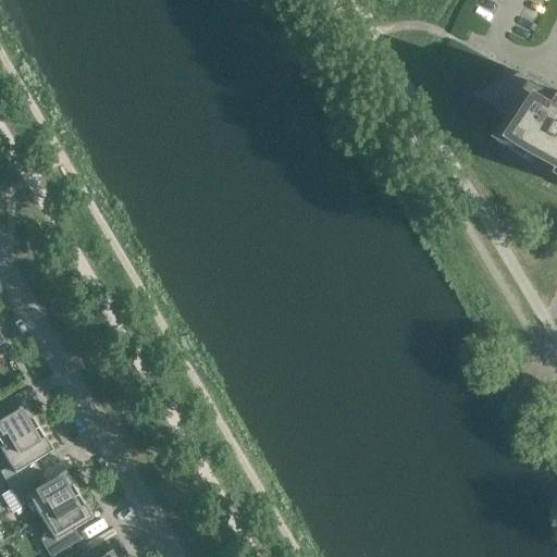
[(478,98),(516,122),(500,145),(519,151),(520,149),(519,149),(520,147),(533,155),(556,168),(556,91),(532,75),(478,98)]
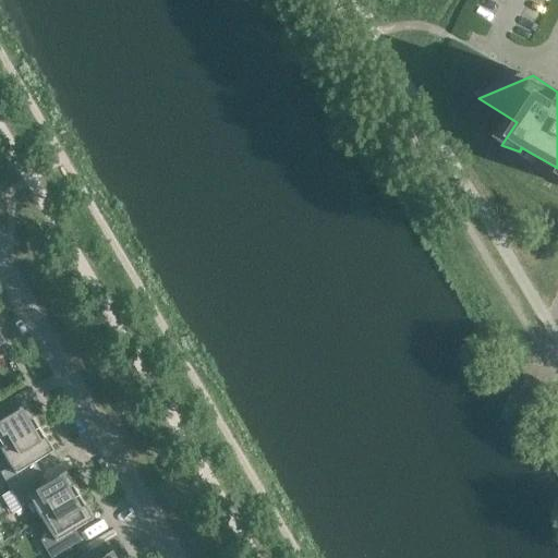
[(0,355),(8,355),(10,359),(11,359),(0,339),(0,355)]
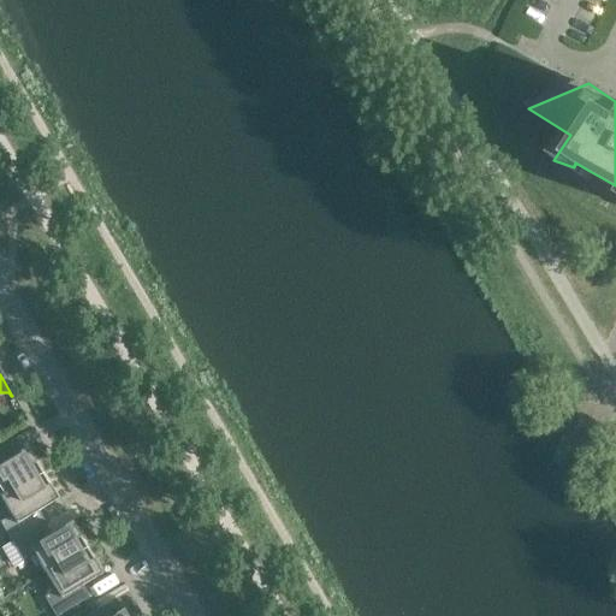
[(0,497),(1,499),(42,474),(27,449),(3,463),(0,457),(0,497)]
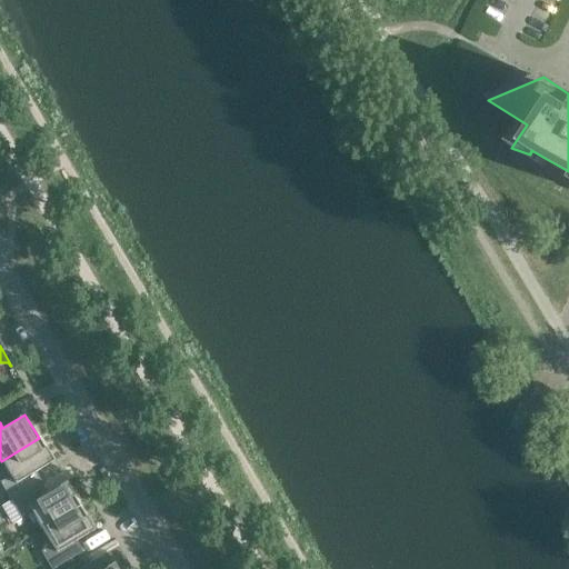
[(53,462),(39,438),(1,461),(10,477),(0,482),(0,483),(11,501),(37,486),(31,476),(53,462)]
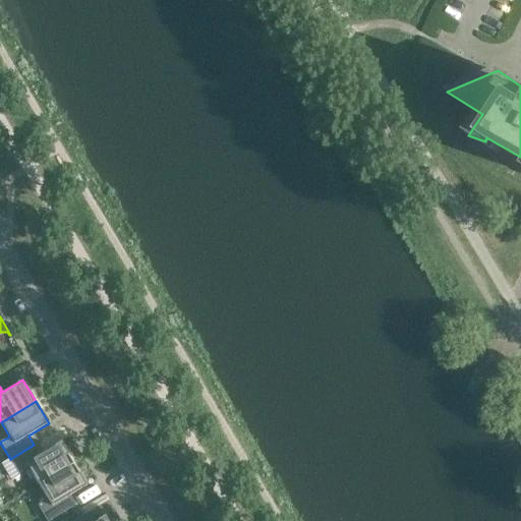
[(40,455),(34,445),(10,459),(19,476),(30,470),(38,485),(73,464),(60,443),(40,455)]
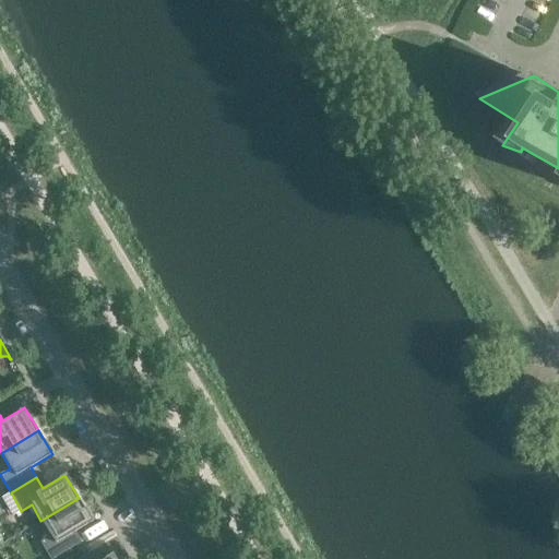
[(93,522),(79,498),(40,521),(50,536),(39,542),(49,558),(52,558),(76,545),(70,535),(93,522)]
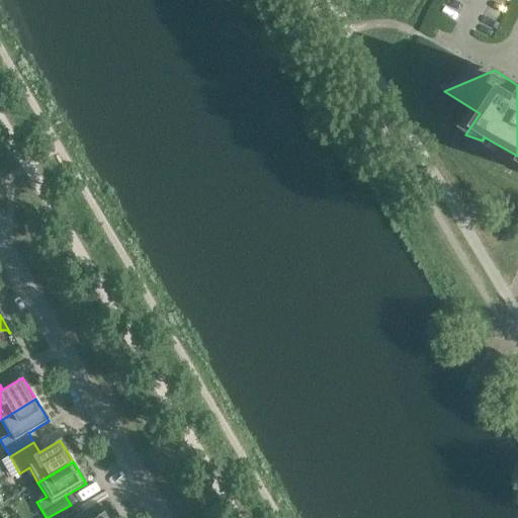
All buildings are outlined.
